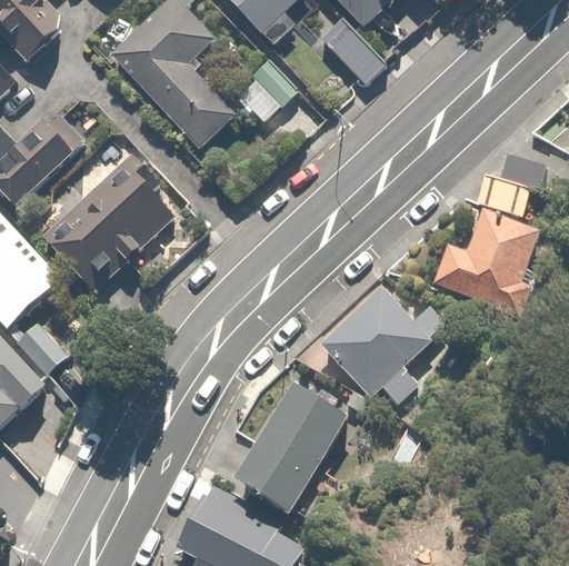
[(0,0),(0,42),(5,48),(0,51),(0,62),(15,79),(30,66),(25,58),(62,22),(41,0),(0,0)]
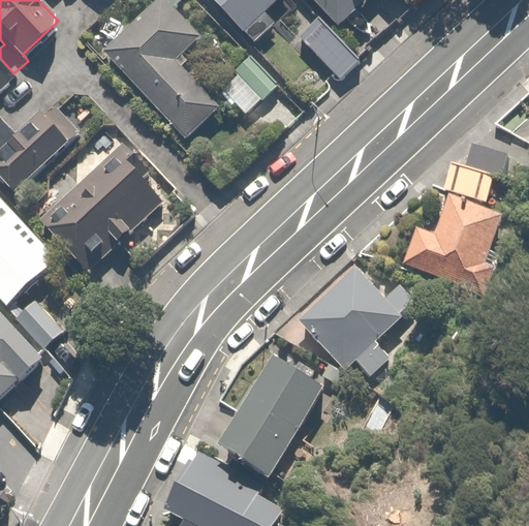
[(174,58),(203,30),(174,0),(154,0),(100,51),(184,138),(219,105),(174,58)]
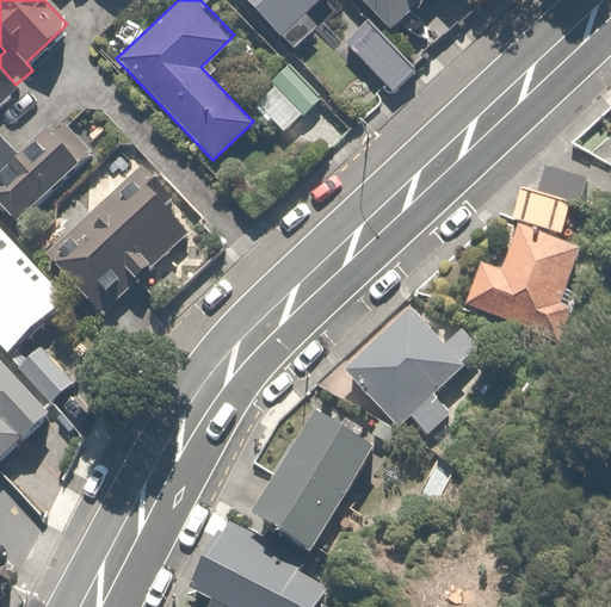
[(247,0),(281,36),(319,0),(247,0)]
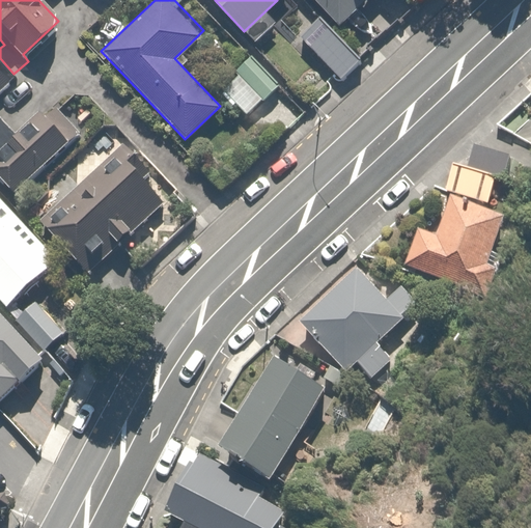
[(316,0),(335,21),(358,0),(316,0)]
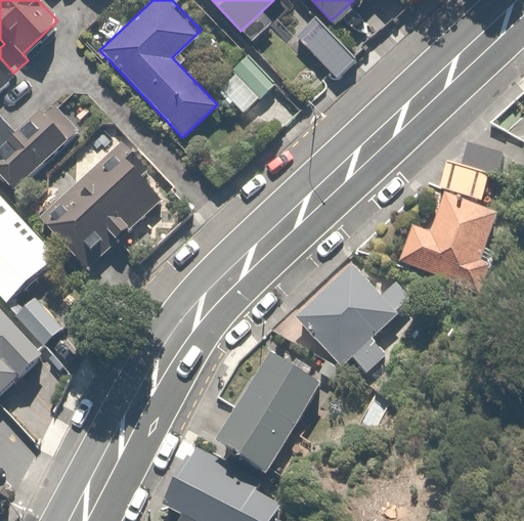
[(295,36),(336,75),(354,55),(313,16),(295,36)]
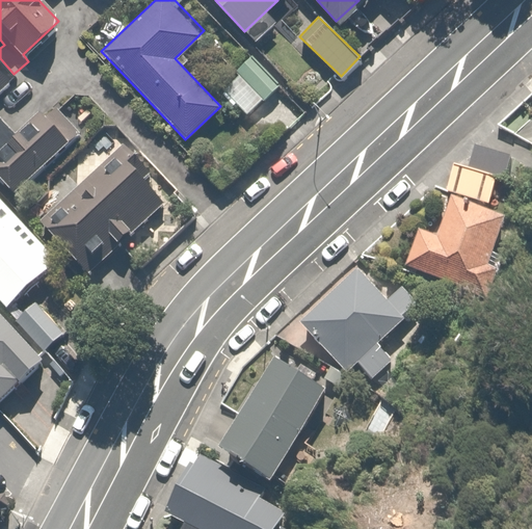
[(69,143),(40,111),(18,131),(0,110),(0,181),(12,194),(69,143)]
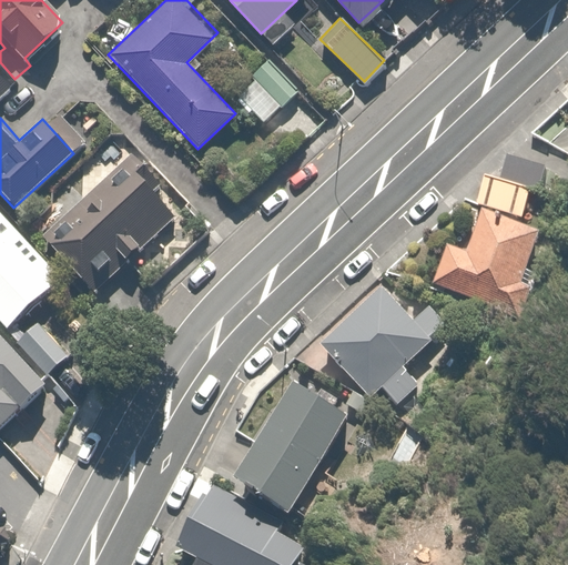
[(150,190),(158,182),(130,153),(40,239),(89,290),(171,211),(150,190)]
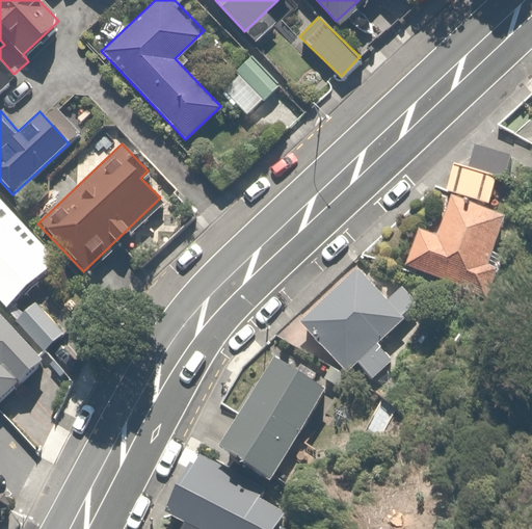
[(478,143),(462,160),(505,176),(512,156),(478,143)]
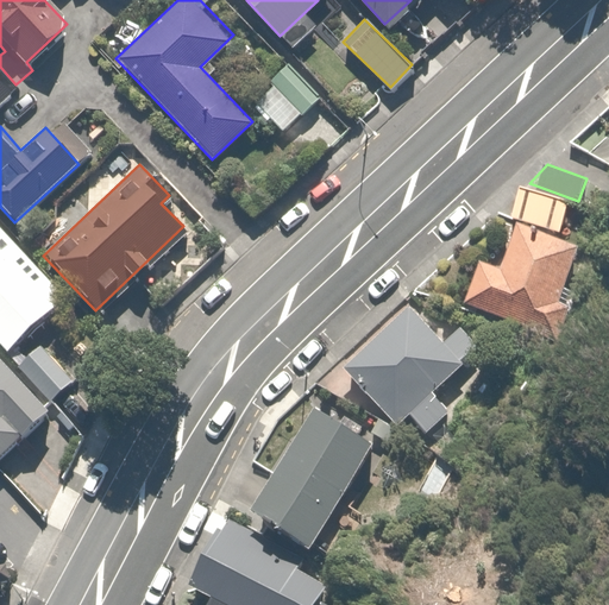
[(565,285),(571,270),(582,275),(591,252),(579,247),(582,241),(554,232),(566,201),(521,183),(508,218),(516,221),(498,268),(479,259),(463,301),(558,338),(577,289),(565,285)]
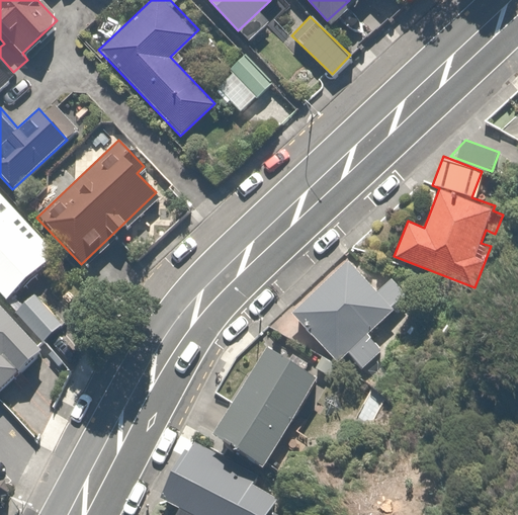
[(61,257),(0,190),(0,289),(11,302),(61,257)]
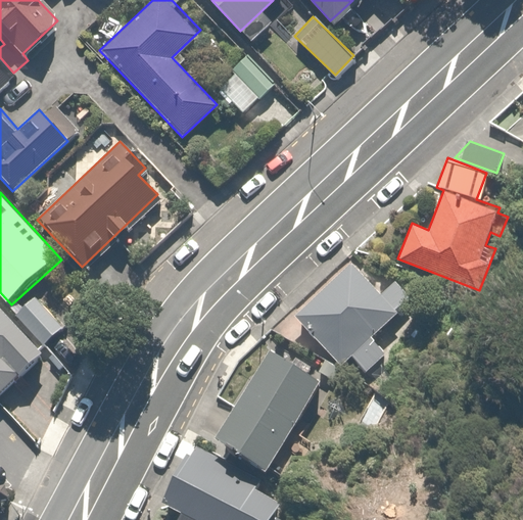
[(392,316),(387,311),(406,293),(389,276),(378,286),(355,263),(296,318),(339,364),(349,355),(365,372),(387,351),(372,335),(392,316)]
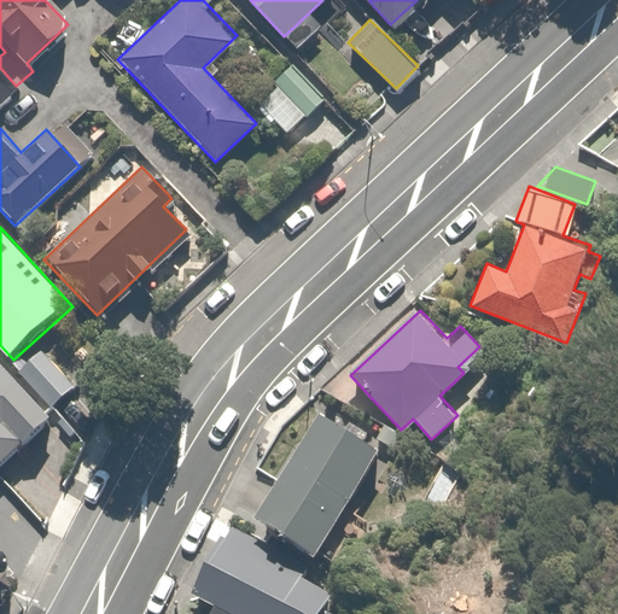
[(0,361),(0,468),(53,421),(0,361)]
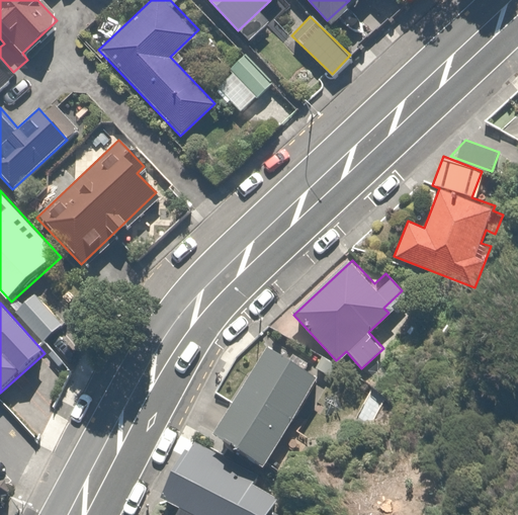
[(321,372),(269,340),(210,434),(263,466),(321,372)]
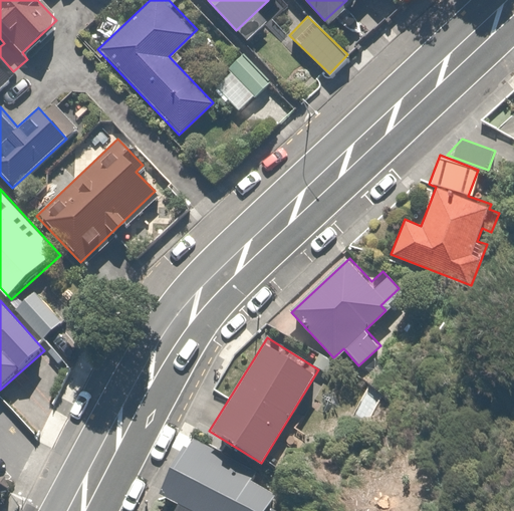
[(176,502),(171,510),(265,510),(281,481),(188,435),(158,494),(176,502)]
